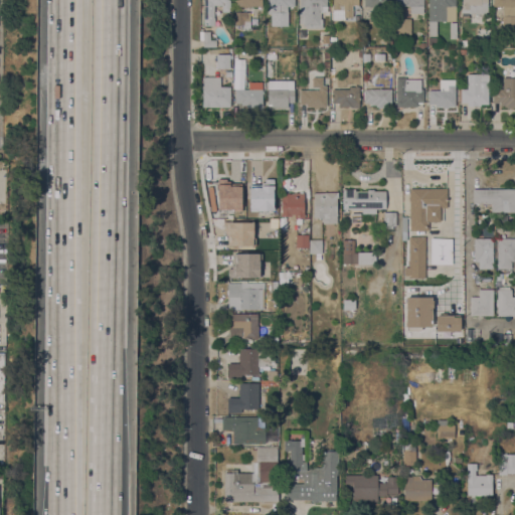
[(214,5),(214,18),(214,25),(203,25),(203,0),(229,0),(229,12),(222,12),(222,5),(214,5)]
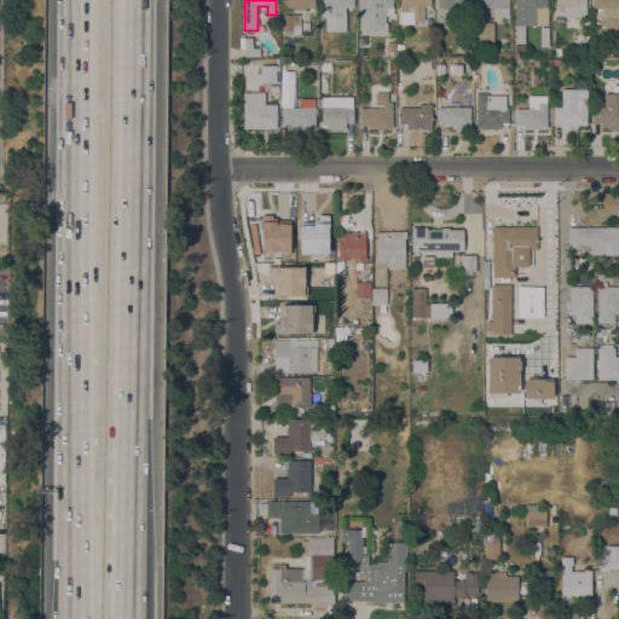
[(354,0),(354,7),(346,7),(346,17),(333,17),(333,24),(322,24),(322,7),(320,7),(320,0),(354,0)]
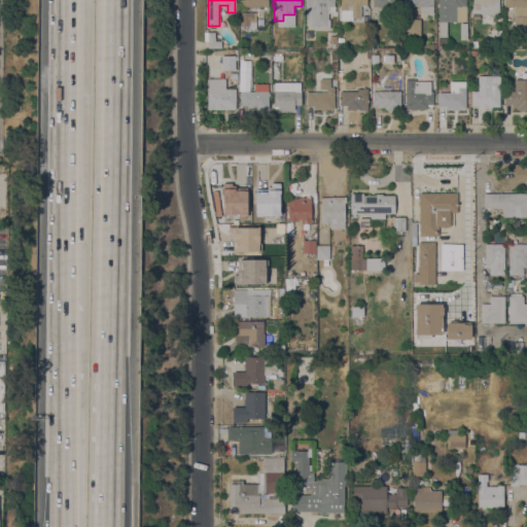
[(307,0),(335,0),(335,6),(330,6),(330,11),(327,11),(327,20),(329,20),(329,29),(313,29),(313,26),(310,26),(310,24),(307,24),(307,0)]
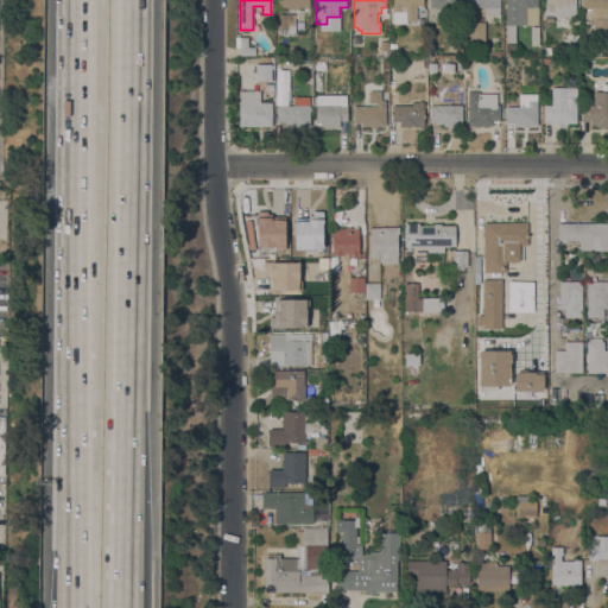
[(393,6),(393,0),(424,0),(424,6),(417,6),(417,20),(407,20),(407,24),(393,24),(393,6)]
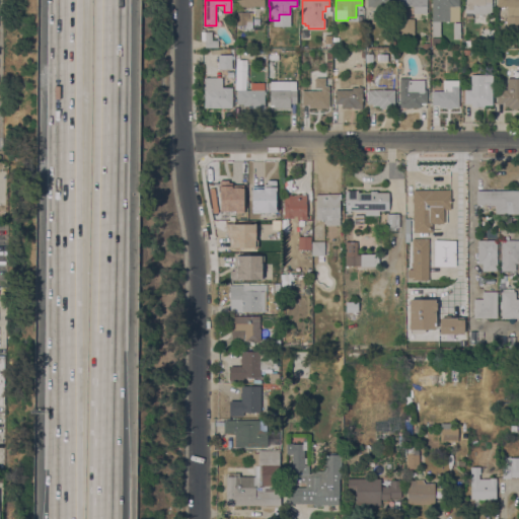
[(427,0),(427,13),(413,13),(414,6),(397,6),(397,0),(427,0)]
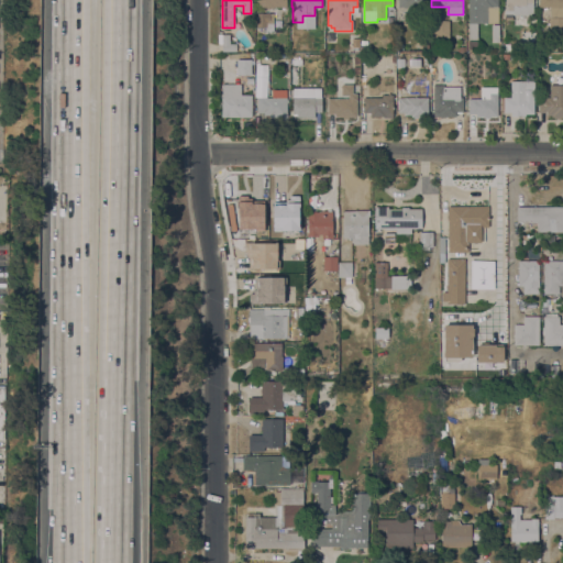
[(468,0),(498,0),(498,23),(477,23),(477,40),(468,40),(468,0)]
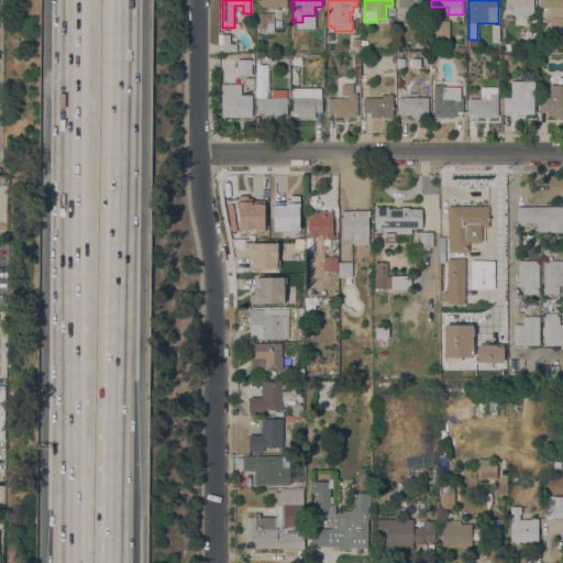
[(532,0),(532,15),(526,15),(526,14),(505,14),(505,0),(532,0)]
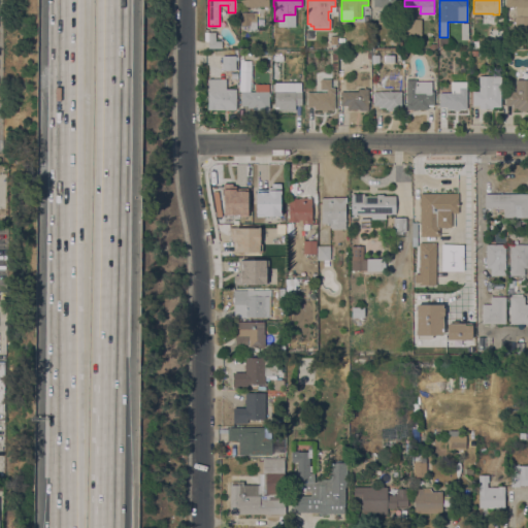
[(505,6),(505,0),(527,0),(527,36),(517,35),(518,27),(515,27),(515,17),(516,17),(516,6),(505,6)]
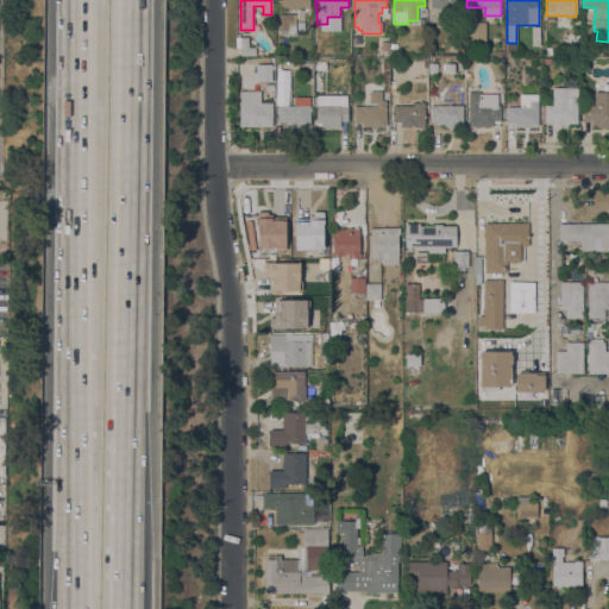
[(296,29),(295,29),(295,32),(287,32),(287,30),(280,30),(278,14),(296,14),(296,29)]
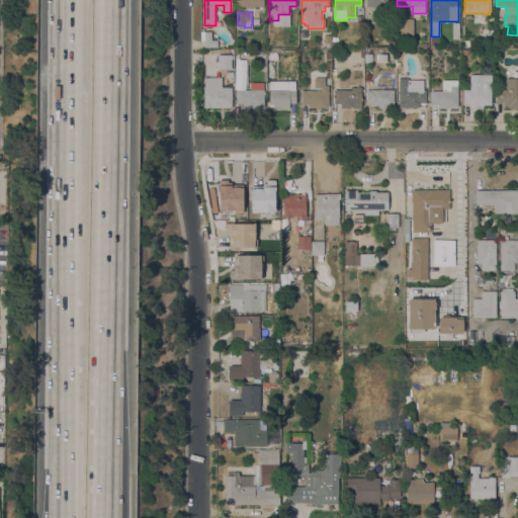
[(413,35),(399,35),(399,18),(413,18),(413,35)]
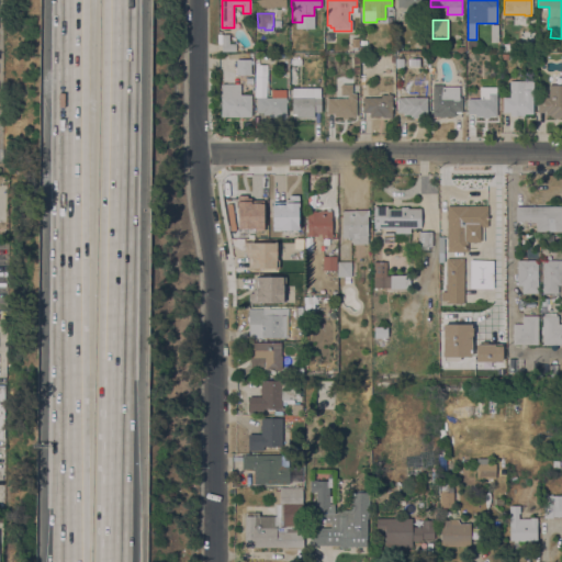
[(229,34),(229,44),(236,44),(236,51),(222,52),(222,44),(220,44),(218,34),(229,34)]
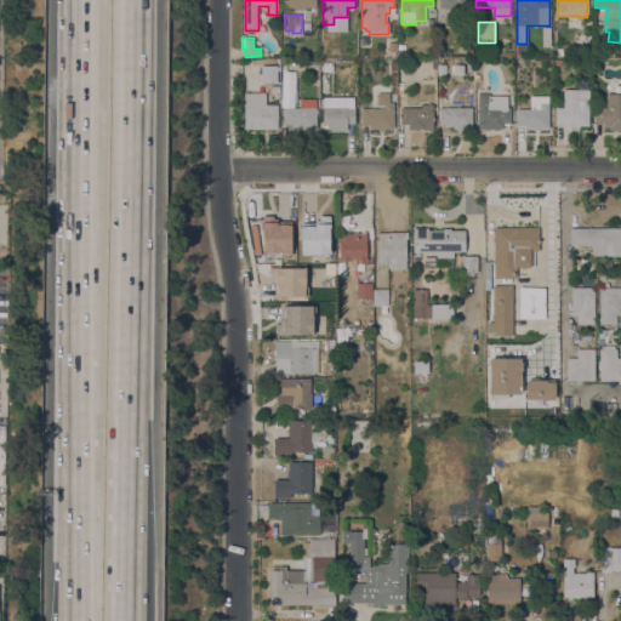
[(278,81),(261,81),(261,67),(278,67),(278,81)]
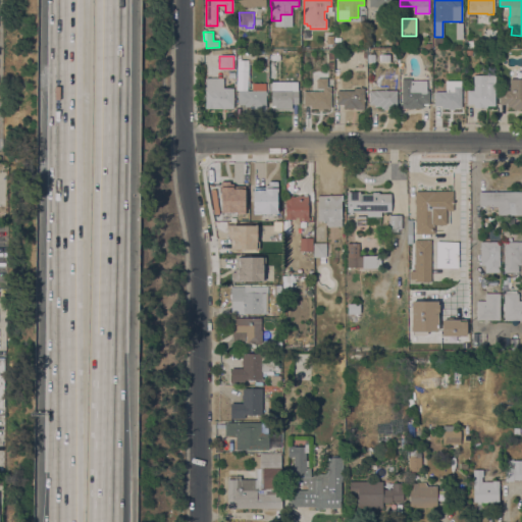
[(474,74),(496,75),(496,93),(494,93),(494,106),(487,106),(487,107),(474,107),(474,104),(467,104),(467,90),(474,91),(474,74)]
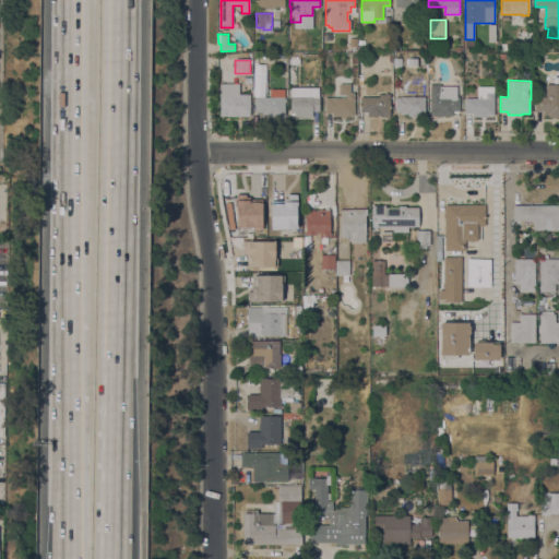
[(239,94),(250,94),(250,117),(219,116),(221,107),(217,107),(217,102),(221,102),(221,97),(221,83),(239,83),(239,88),(239,94)]
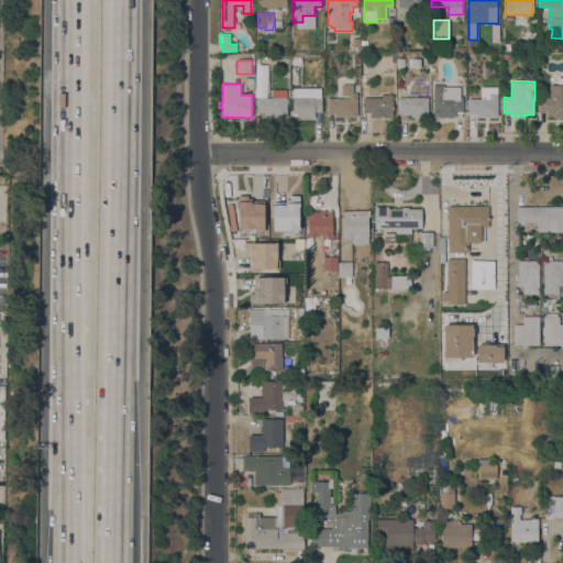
[(356,117),(349,117),(349,119),(343,119),(343,117),(334,117),(334,113),(328,113),(328,98),(349,98),(349,96),(342,96),(342,84),(353,84),(353,94),(356,94),(356,117)]
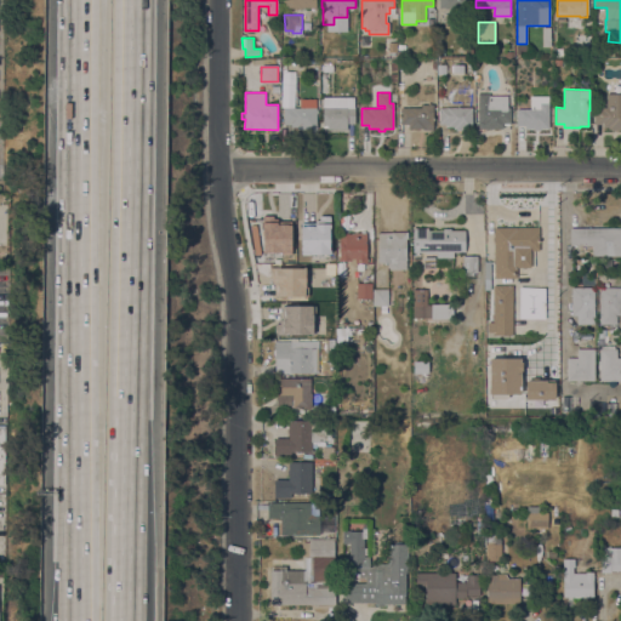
[(448,98),(448,93),(454,93),(454,98),(459,98),(459,103),(465,103),(465,108),(472,108),(472,129),(463,129),(463,131),(456,131),(456,127),(448,129),(448,124),(439,124),(439,98),(448,98)]
